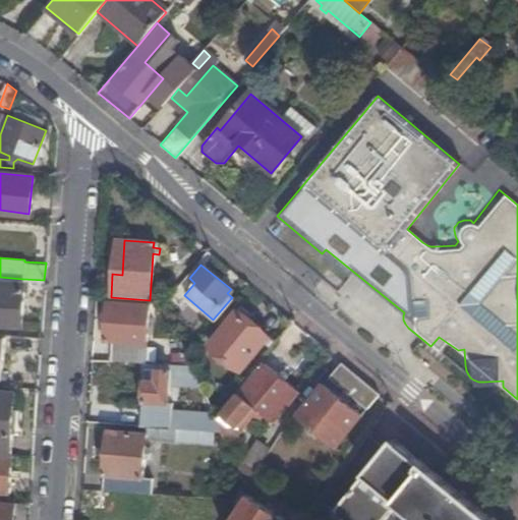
[(0,323),(21,324),(22,279),(0,277),(0,323)]
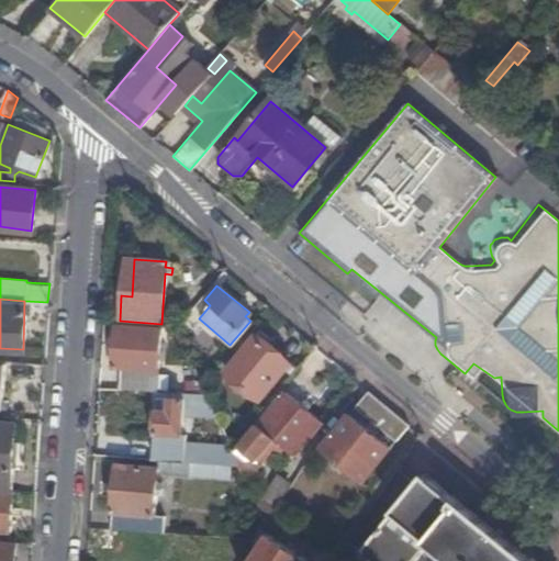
[(120,367),(118,389),(154,392),(157,328),(113,325),(111,367),(120,367)]
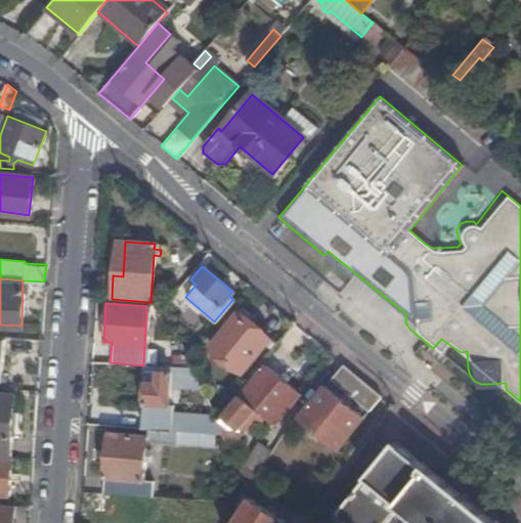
[(268,339),(236,313),(210,346),(242,372),(268,339)]
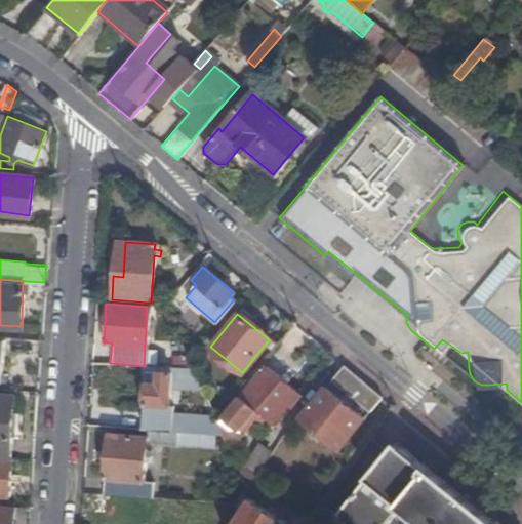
[(171,368),(186,369),(187,358),(172,357),(171,368)]
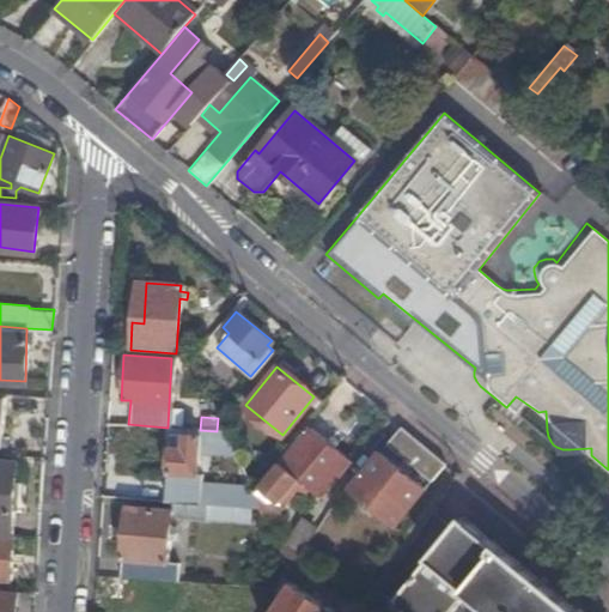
[(430,482),(444,464),(425,447),(403,472),(397,467),(418,442),(400,426),(349,488),(395,523),(428,480),(430,482)]
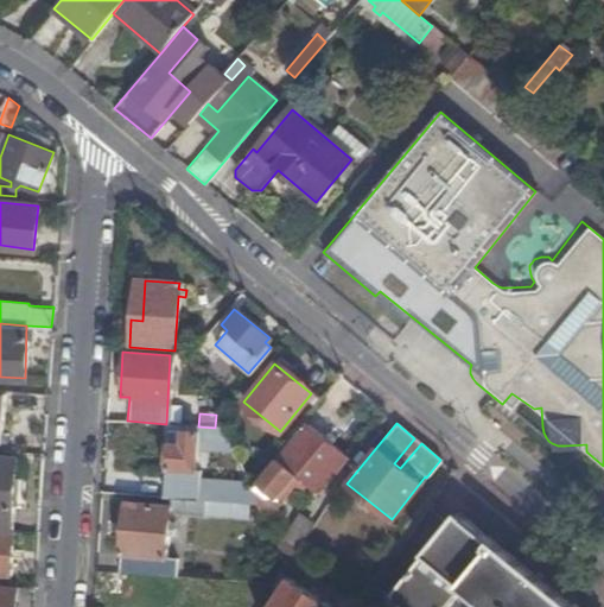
[(256,504),(262,517),(280,501),(275,497),(287,482),(293,487),(296,482),(291,478),(294,474),(306,484),(317,493),(347,456),(306,424),(250,489),(256,504)]
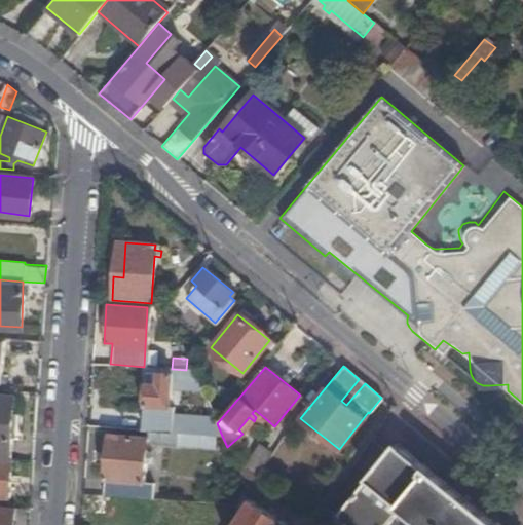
[(173,432),(222,436),(217,423),(214,417),(213,415),(193,414),(169,412),(171,372),(147,371),(143,429),(146,429),(173,432)]
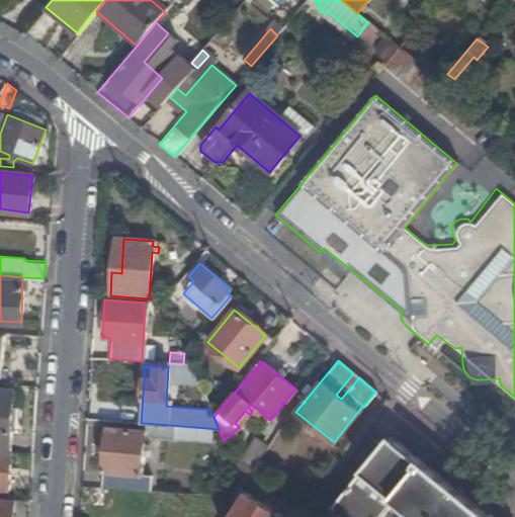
[(0,451),(9,452),(13,390),(0,389),(0,451)]
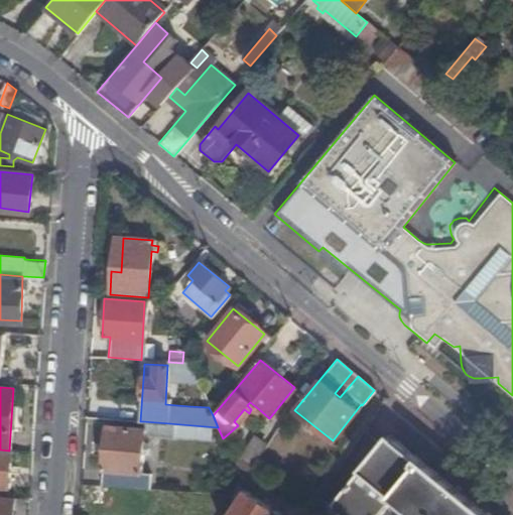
[(210,409),(216,402),(212,397),(208,402),(209,407),(210,409)]
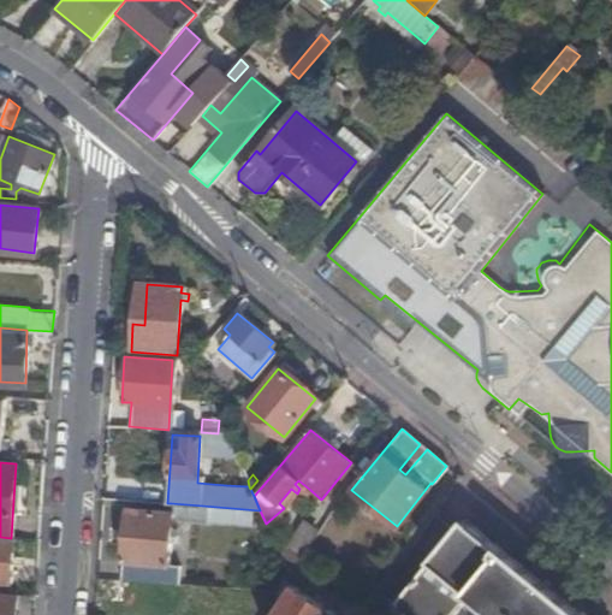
[(295,484),(299,489),(307,495),(310,490),(298,480),(295,484)]
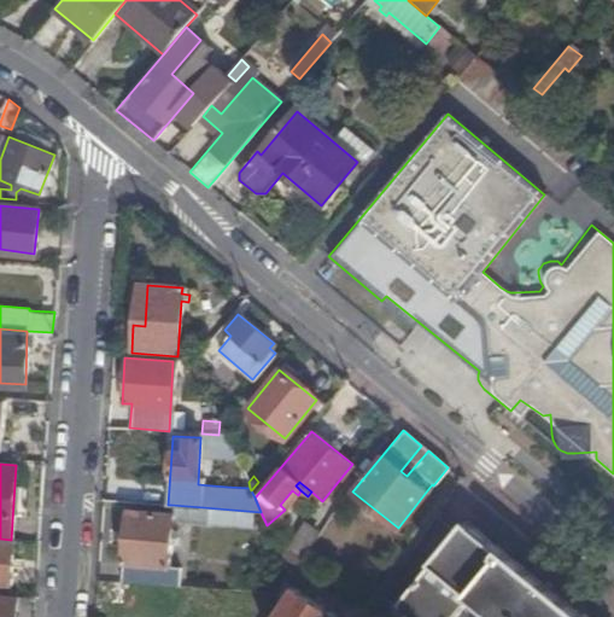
[(158,583),(179,586),(180,568),(168,566),(169,545),(175,545),(176,537),(170,537),(171,521),(202,523),(202,521),(203,507),(171,505),(171,514),(126,511),(121,581),(158,583)]
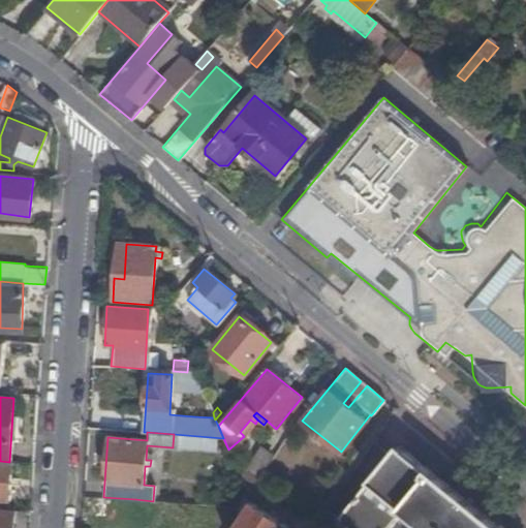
[(174,434),(173,445),(228,449),(223,438),(174,434)]
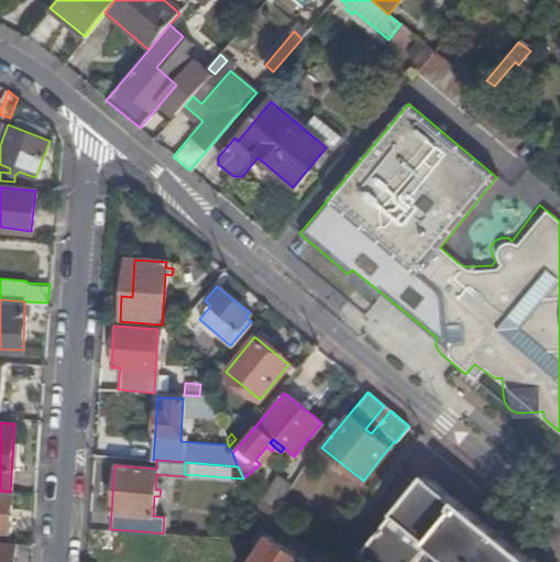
[(531,561),(424,475),(392,514),(392,515),(360,554),(369,561),(412,561),(421,551),(436,561),(438,561),(531,561)]
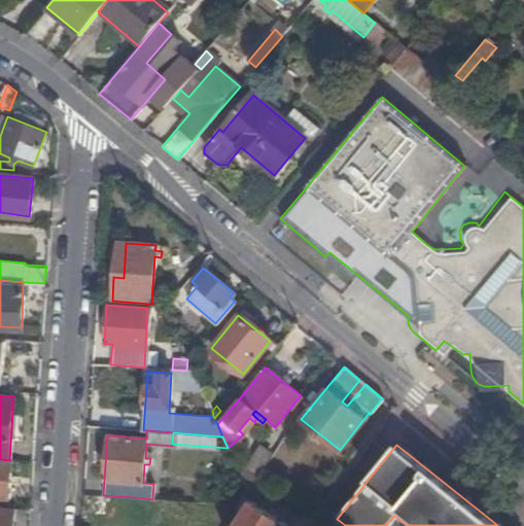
[(0,496),(8,497),(10,460),(9,460),(0,459),(0,496)]
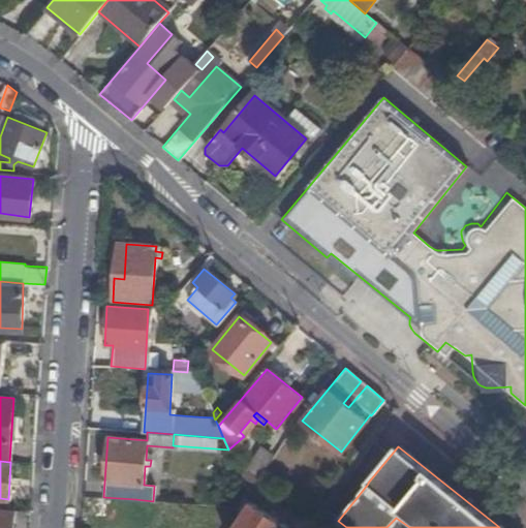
[(239,522),(235,527),(286,527),(287,526),(251,502),(250,504),(244,499),(239,507),(233,518),(239,522)]
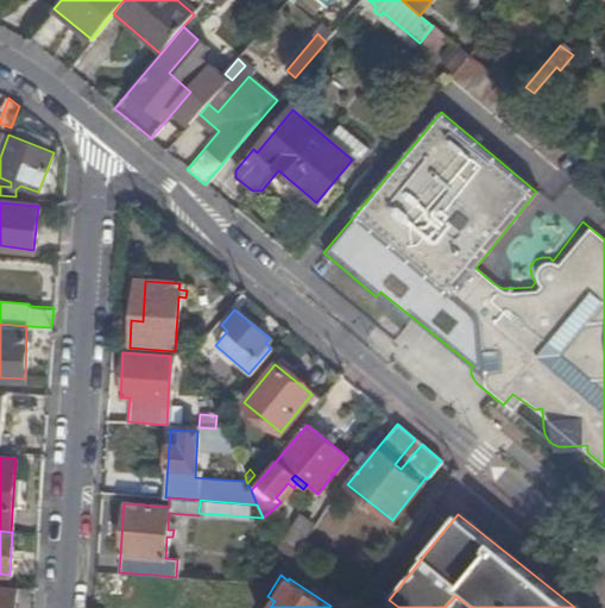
[(0,607),(13,607),(16,588),(0,585),(0,607)]
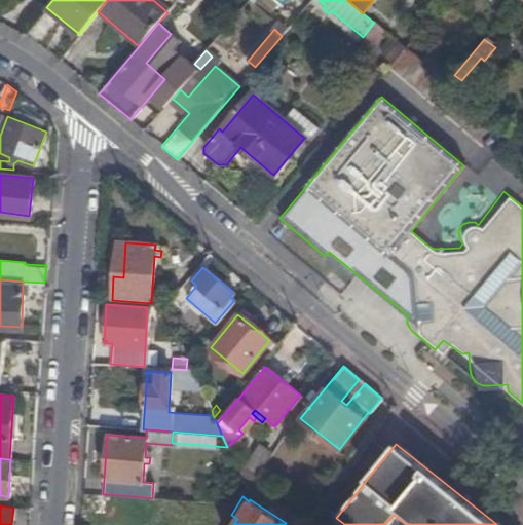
[(224,524),(233,524),(237,519),(231,515),(224,524)]
